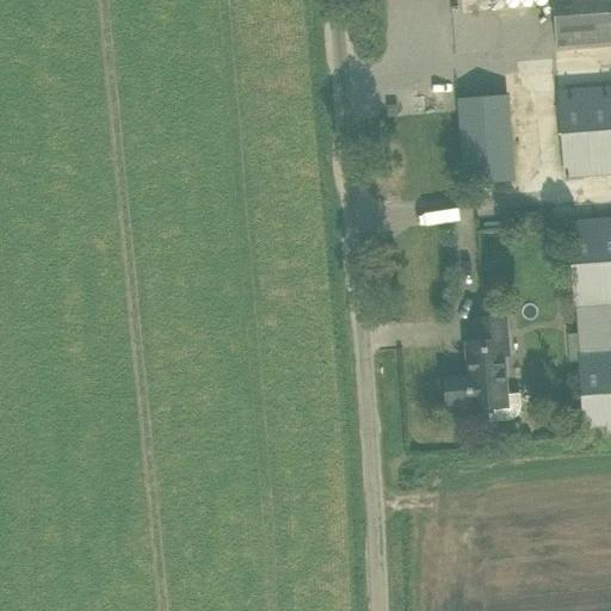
[(610,0),(551,0),(555,45),(610,41),(610,0)]
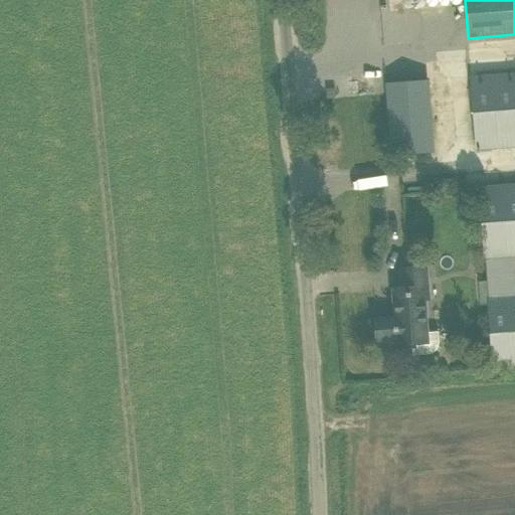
[(476,148),(496,147),(514,145),(514,74),(471,77),(476,148)]
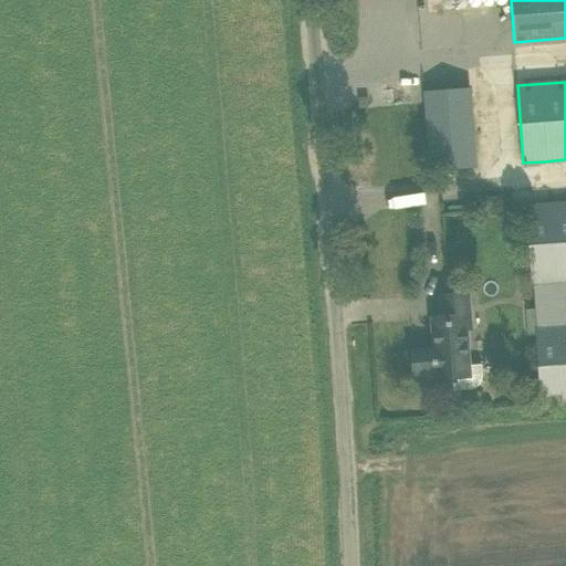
[(469,90),(425,93),(431,170),(475,167),(469,90)]
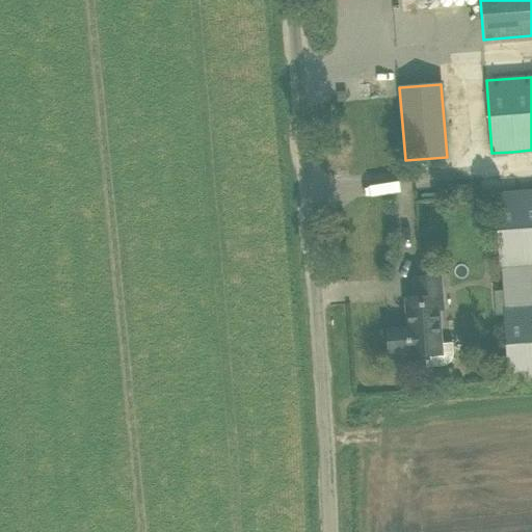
[(531,191),(495,195),(501,267),(503,291),(504,309),(504,316),(505,320),(509,381),(531,379),(531,191)]
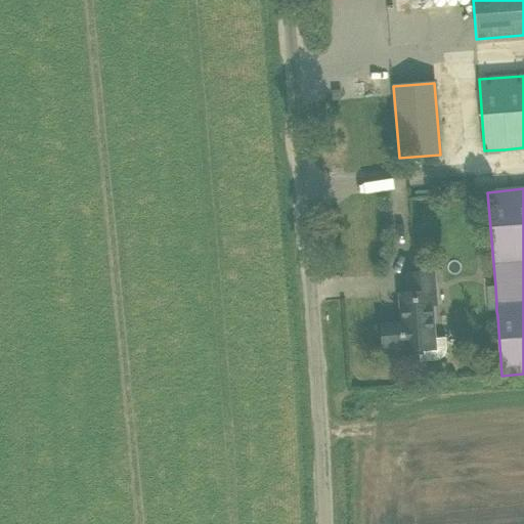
[(401,323),(381,324),(381,331),(383,349),(403,347),(403,351),(413,350),(419,350),(419,353),(420,362),(437,361),(440,360),(443,357),(445,356),(446,354),(447,350),(446,338),(434,339),(433,323),(432,306),(431,292),(436,292),(434,272),(407,274),(408,294),(399,294),(401,323)]
